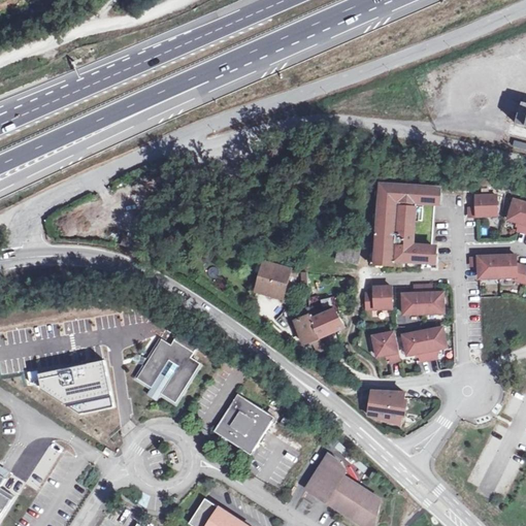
[(421,73),(425,87),(439,83),(435,69),(421,73)]
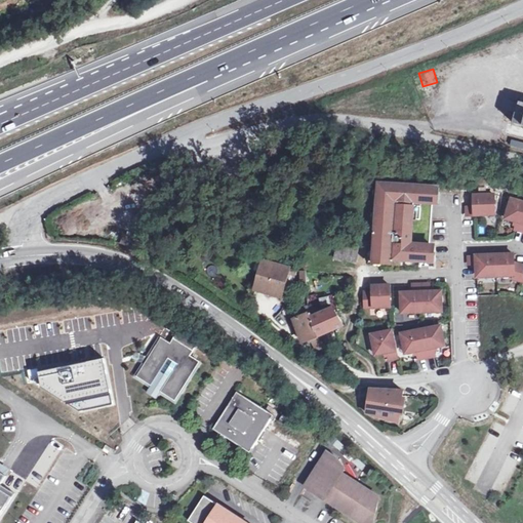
[(522,102),(518,101),(512,122),(522,124),(522,102)]
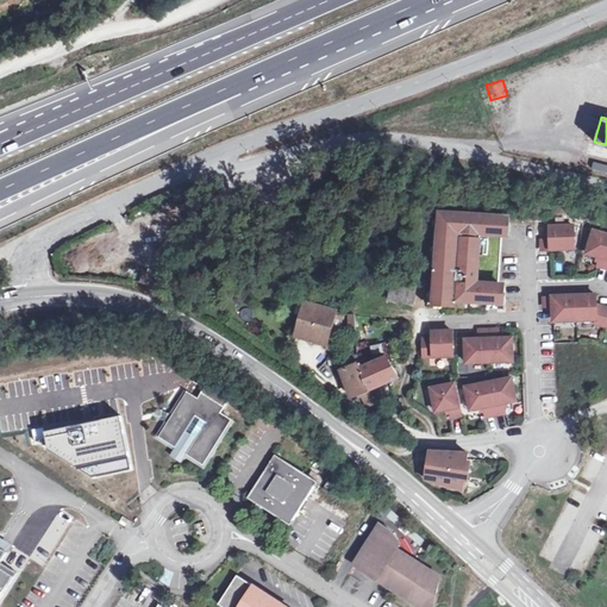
[(557,150),(554,160),(574,164),(576,155),(557,150)]
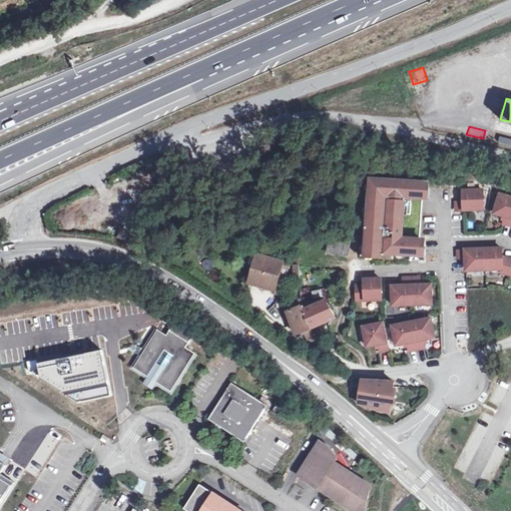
[(510,137),(499,135),(497,141),(510,144),(510,137)]
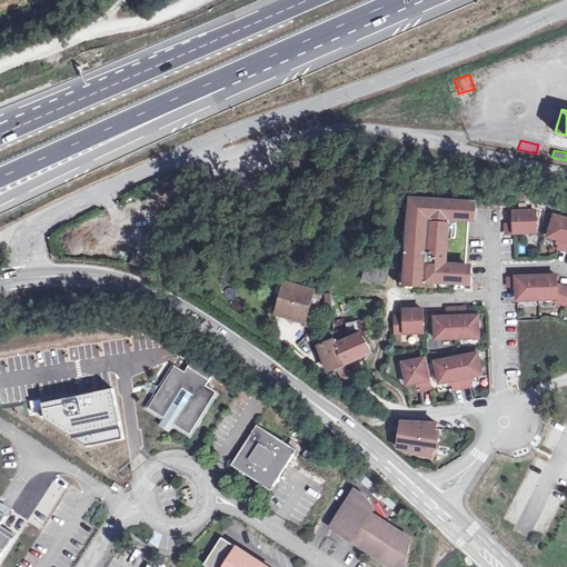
[(408,200),(404,277),(461,280),(468,200),(457,199),(408,200)]
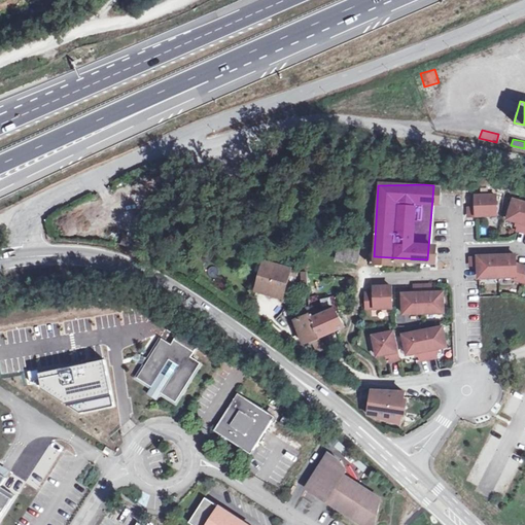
[(465,206),(465,213),(493,212),(492,193),(473,194),(474,206),(465,206)]
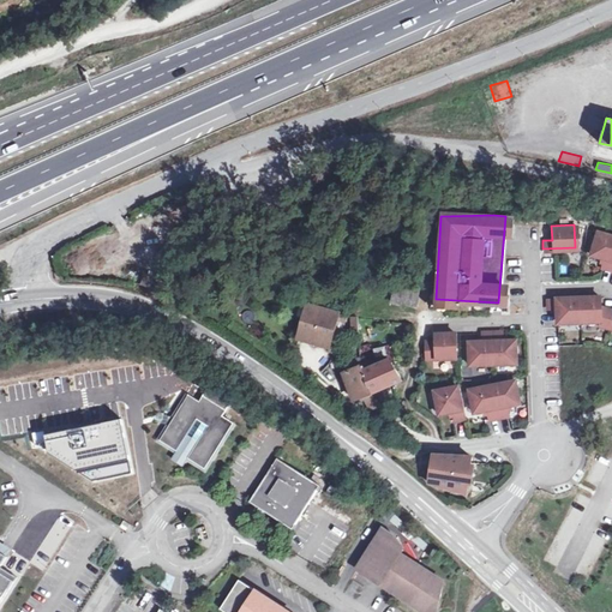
[(611,233),(597,228),(589,250),(604,255),(600,265),(611,269),(611,233)]
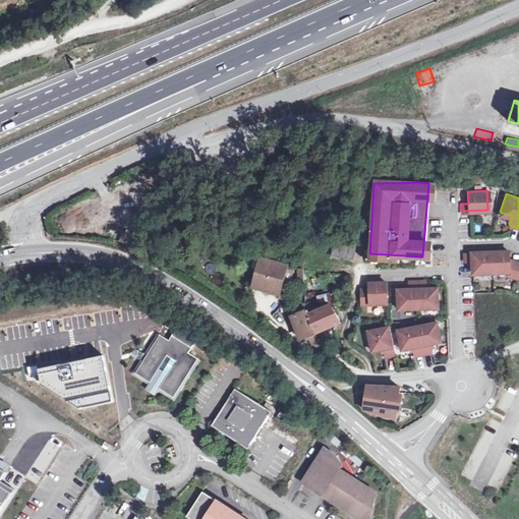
[(120,228),(117,239),(125,242),(129,231),(120,228)]
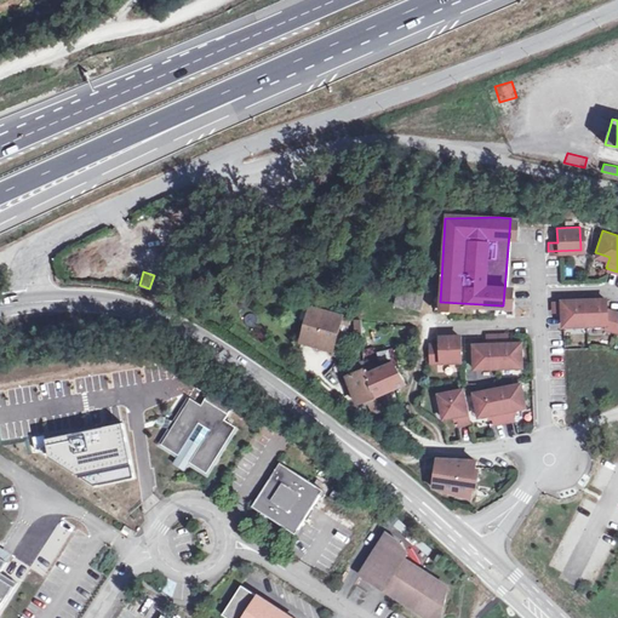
[(396,279),(393,302),(418,305),(421,282),(396,279)]
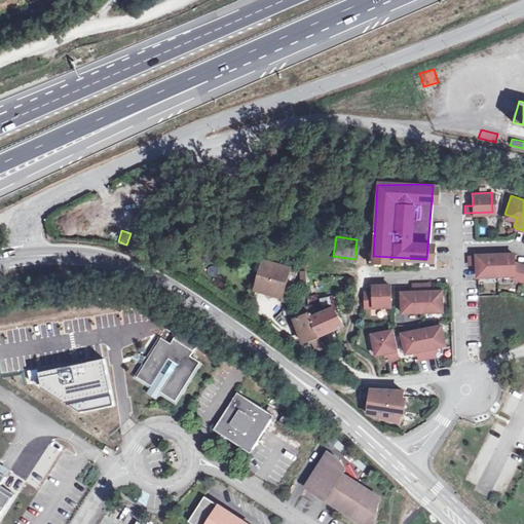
[(512,252),(466,253),(466,262),(474,262),(474,273),(494,273),(494,274),(512,273),(512,276),(523,279),(523,264),(512,261),(512,252)]
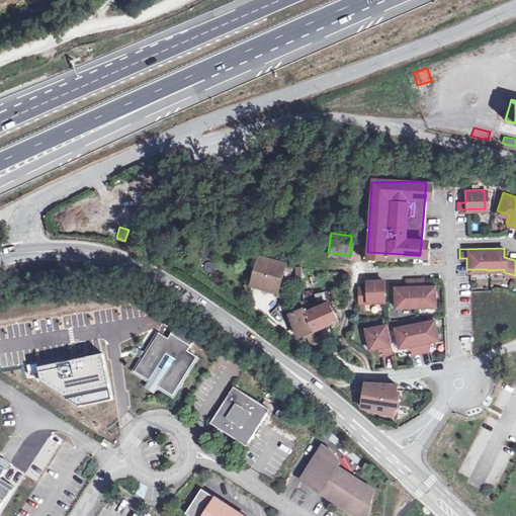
[(253,269),(250,279),(282,289),(289,265),(256,255),(253,269)]
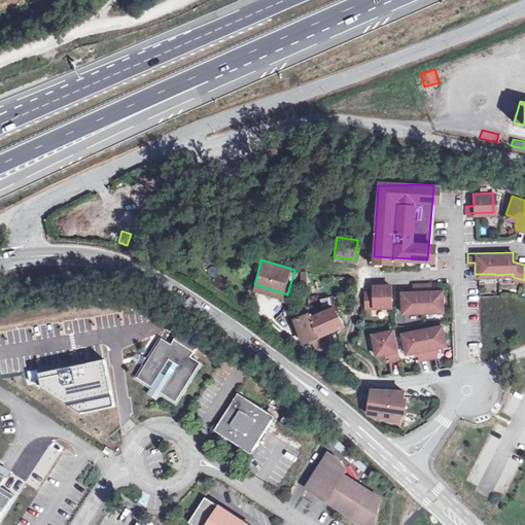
[(254,284),(257,274),(249,271),(246,282),(254,284)]
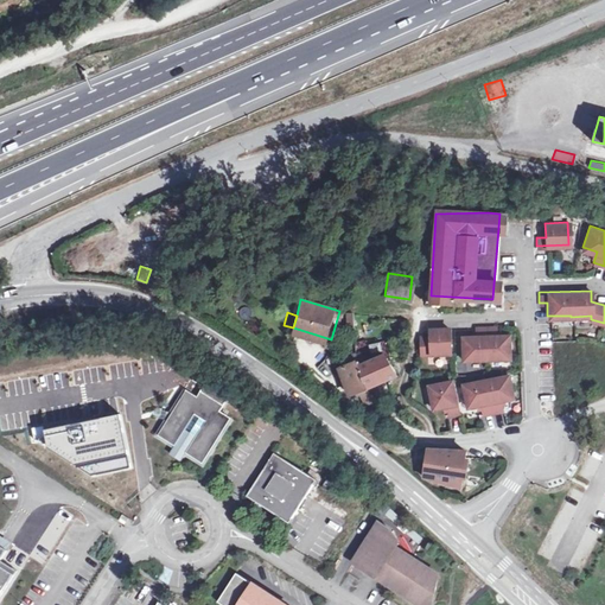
[(460,336),(462,358),(508,357),(508,333),(494,335),(494,325),(473,326),(473,336),(460,336)]
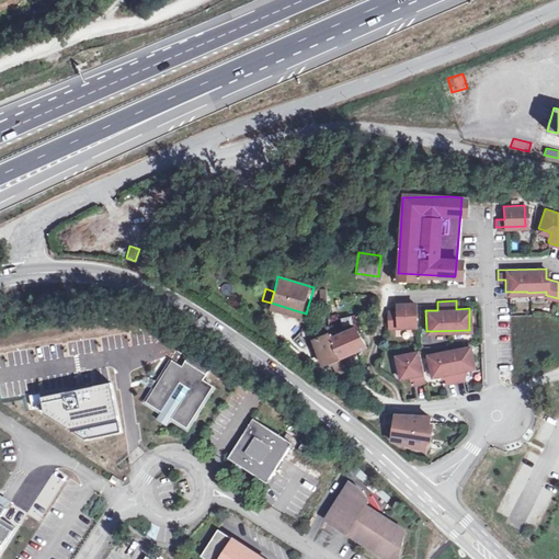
[(387,309),(387,327),(414,326),(413,303),(395,304),(395,309),(387,309)]
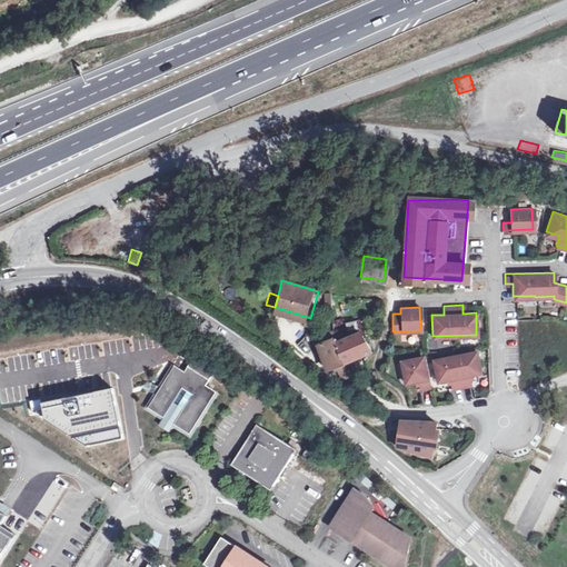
[(352,338),(351,335),(338,340),(334,328),(331,329),(329,330),(312,337),(325,369),(344,362),(342,359),(359,352),(361,355),(370,351),(360,335),(352,338)]
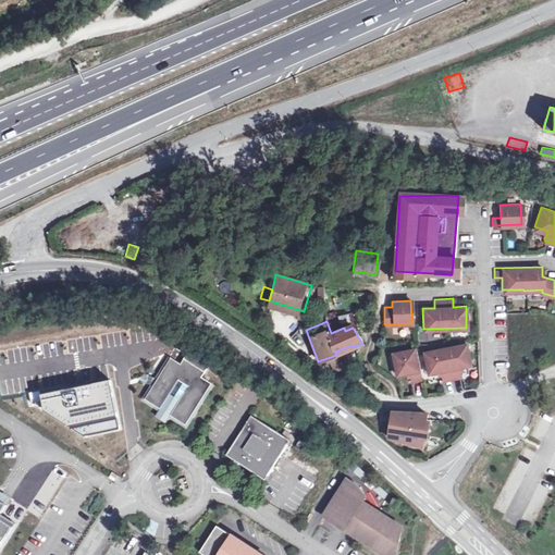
[(275,345),(280,350),(287,345),(283,340),(275,345)]
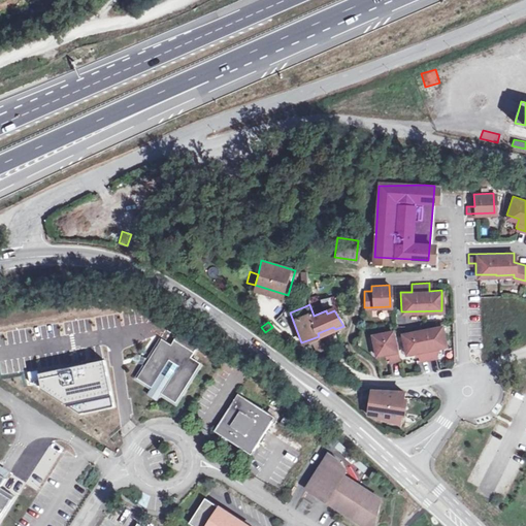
[(440,326),(401,333),(404,353),(416,351),(417,359),(434,356),(433,348),(444,346),(440,326)]
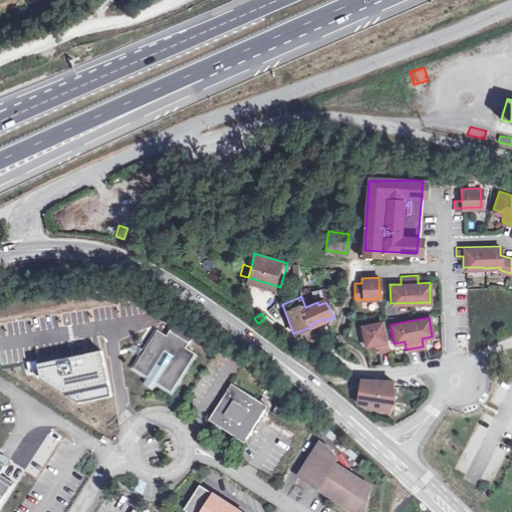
[(380,321),(361,325),(364,339),(375,337),(376,346),(386,344),(380,321)]
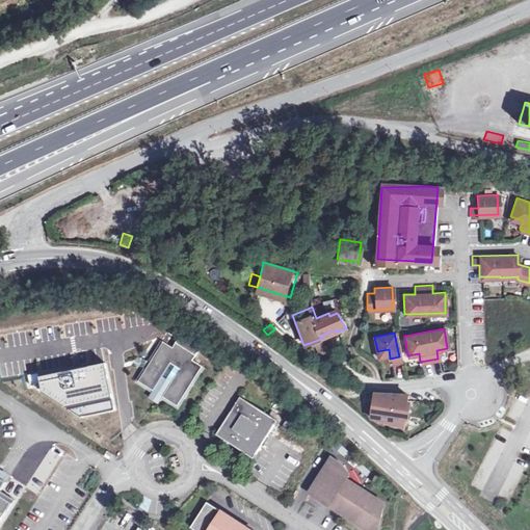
[(144,366),(136,380),(151,389),(161,396),(176,404),(201,365),(191,359),(194,353),(175,341),(170,346),(161,340),(149,360),(143,359),(142,366),(144,366)]
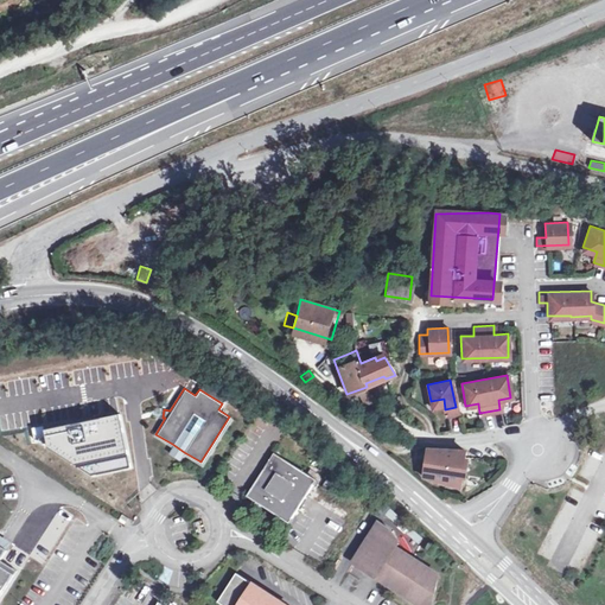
[(118,412),(39,427),(43,445),(75,465),(89,475),(129,466),(127,454),(118,412)]
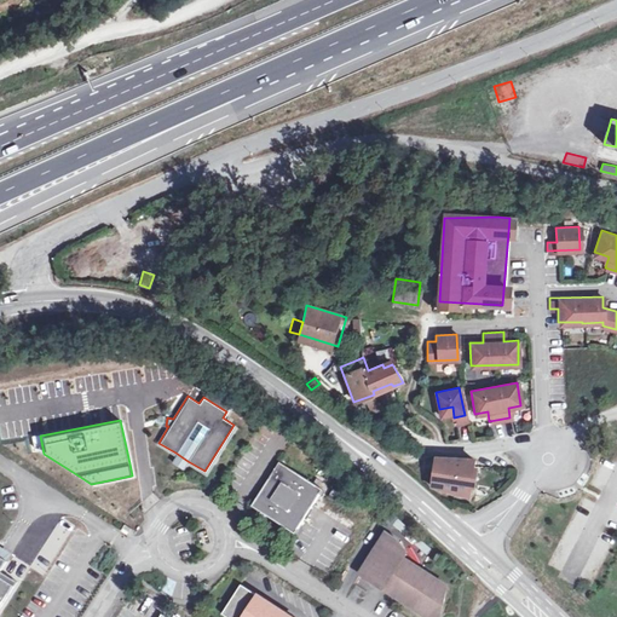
[(176,453),(171,461),(183,468),(188,461),(176,453)]
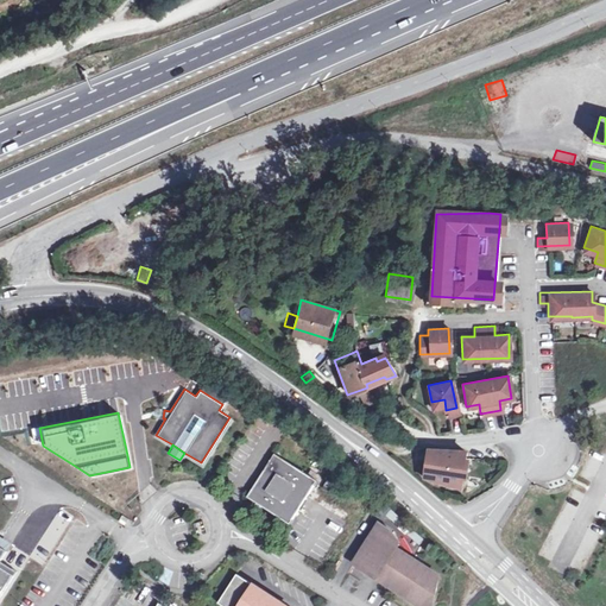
[(427,449),(421,479),(461,488),(465,450),(427,449)]
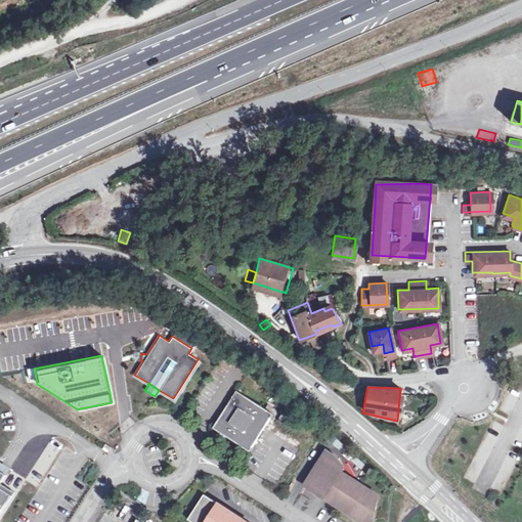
[(234,393),(225,407),(227,408),(221,417),(219,416),(209,429),(245,455),(248,451),(247,450),(254,440),(252,439),(258,431),(260,432),(267,423),(268,424),(271,420),(234,393)]
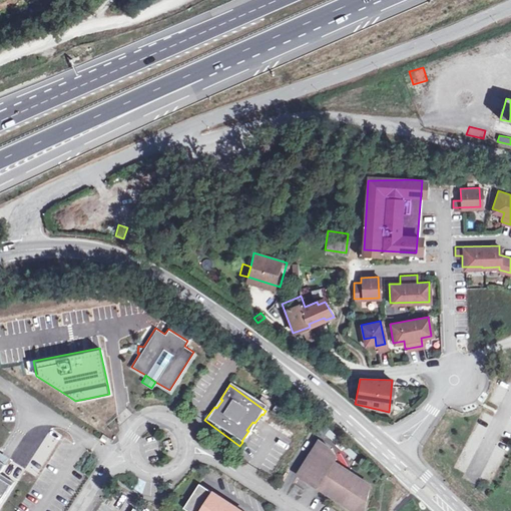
[(100,433),(97,438),(103,441),(106,436),(100,433)]
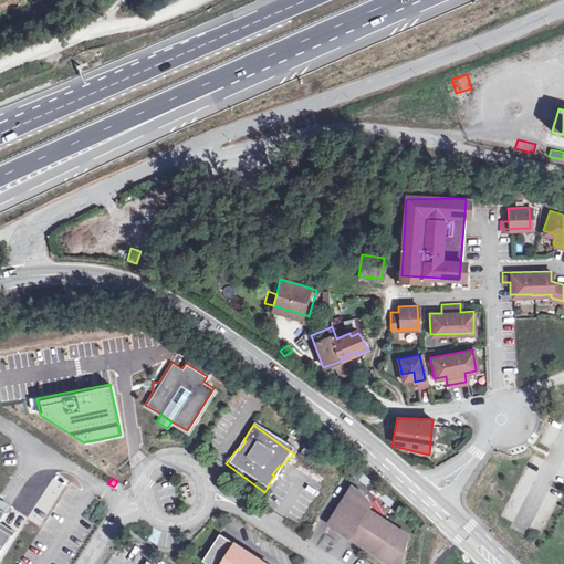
[(184,483),(174,486),(177,498),(187,495),(184,483)]
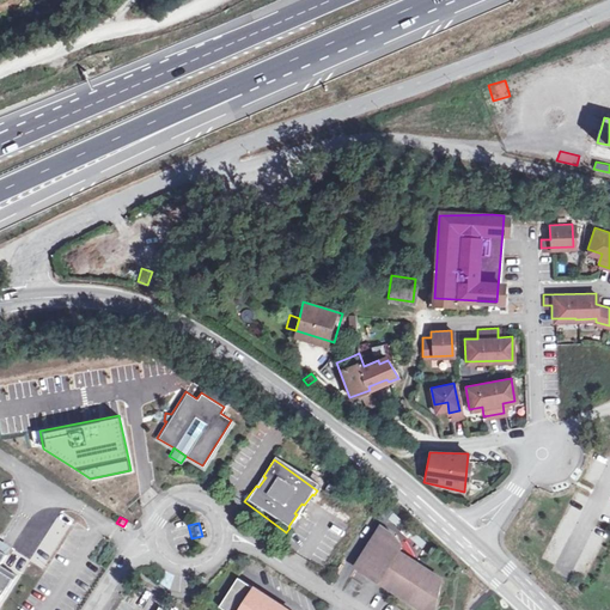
[(376,536),(347,574),(370,591),(383,599),(382,601),(395,609),(428,609),(431,607),(434,593),(391,561),(395,556),(390,547),(386,544),(376,536)]
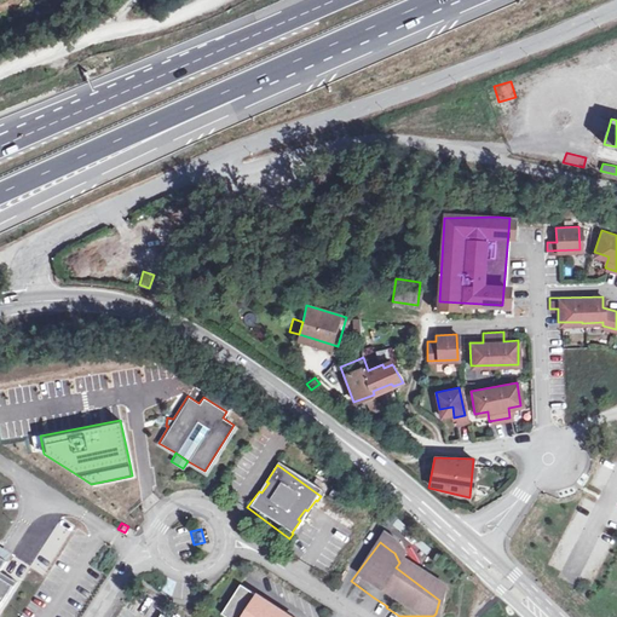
[(0,604),(16,581),(0,571),(0,568),(5,560),(0,557),(0,604)]
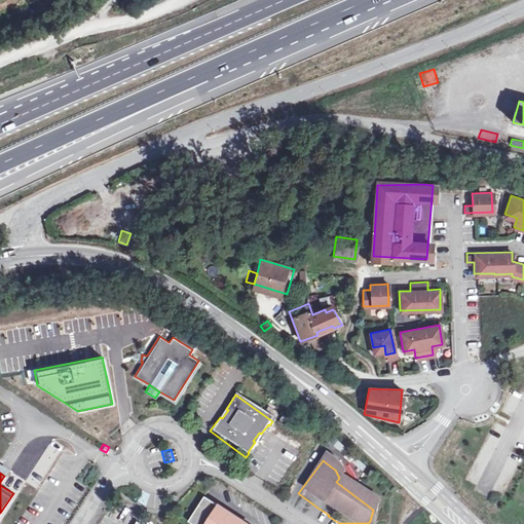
[(248,523),(202,495),(186,520),(192,523),(248,523)]
